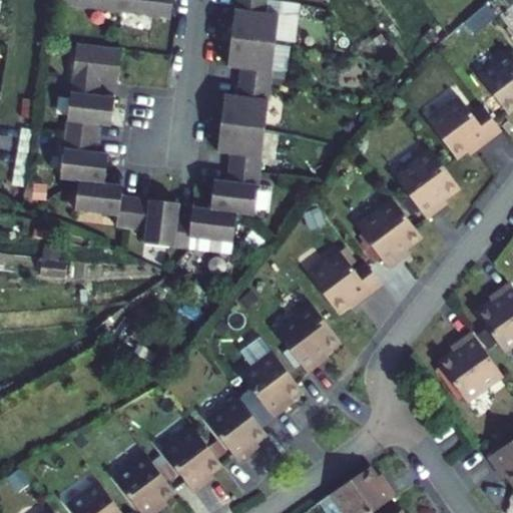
[(54,0),(54,4),(122,12),(120,27),(150,30),(151,15),(170,18),(172,0),(54,0)]
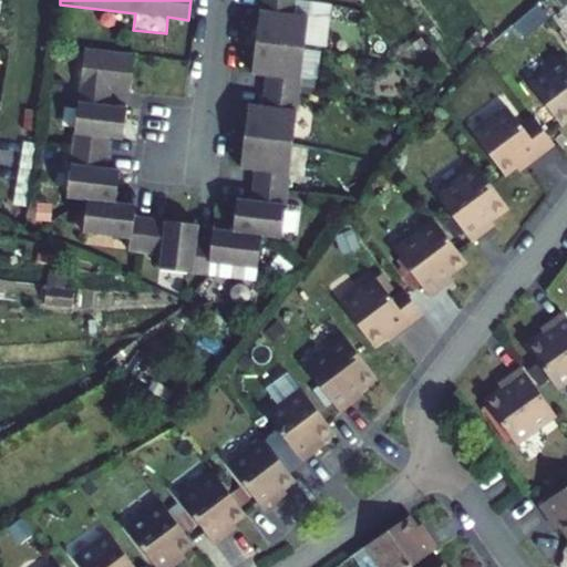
[(135,54),(84,48),(66,196),(86,199),(83,232),(130,237),(129,250),(162,255),(160,269),(209,275),(212,261),(258,268),(261,236),(281,238),(308,16),(294,14),(295,0),(260,0),(253,72),(267,74),(263,106),(248,104),(240,167),(255,169),(251,200),(237,199),(233,232),(213,229),(212,240),(196,239),(198,224),(134,216),(135,205),(115,203),(120,169),(105,168),(109,136),(123,138),(126,107),(109,105),(111,90),(131,92),(135,54)]
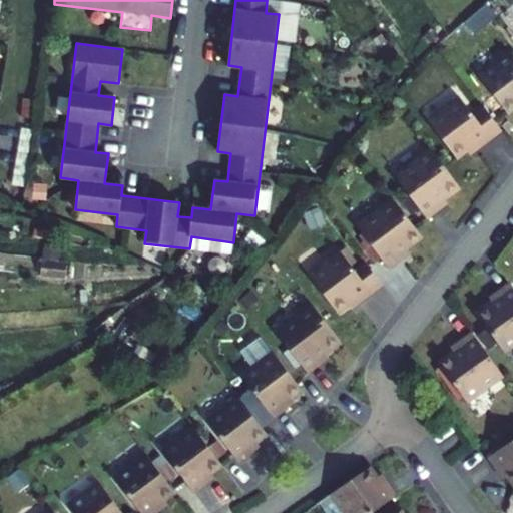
[(512,55),(511,52),(480,76),(508,113),(512,109),(512,55)]
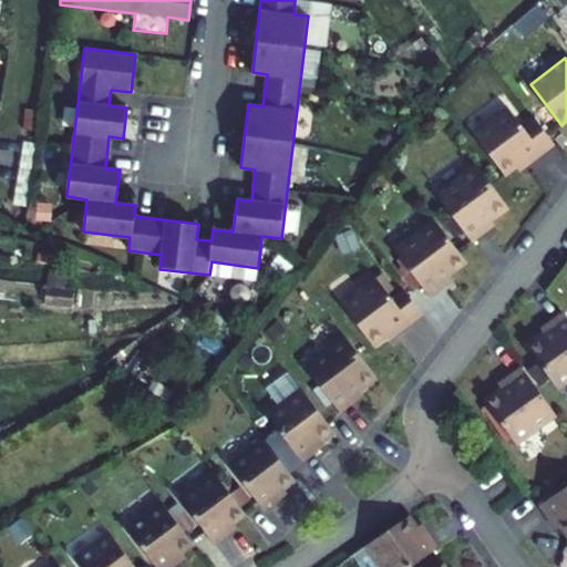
[(519,172),(555,145),(536,119),(524,129),(508,107),(474,133),(505,175),(516,166),(519,172)]
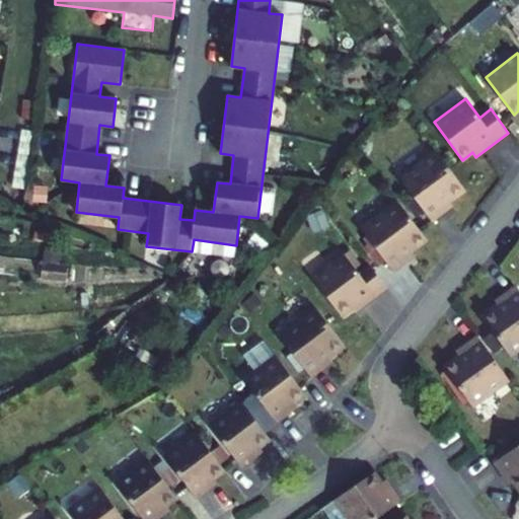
[(399,178),(432,222),(453,206),(450,201),(465,190),(436,151),(399,178)]
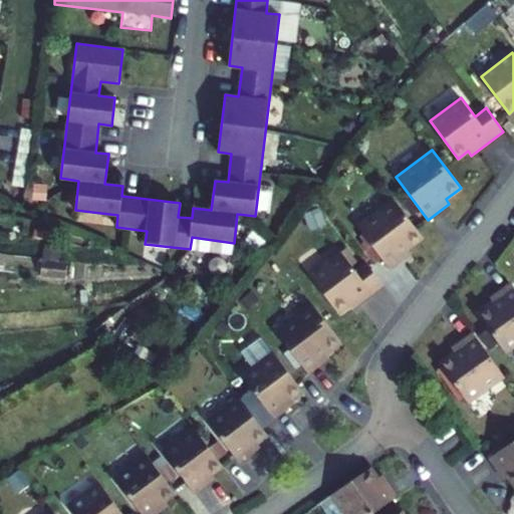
[(357,226),(390,269),(411,253),(408,249),(423,238),(394,199),(357,226)]
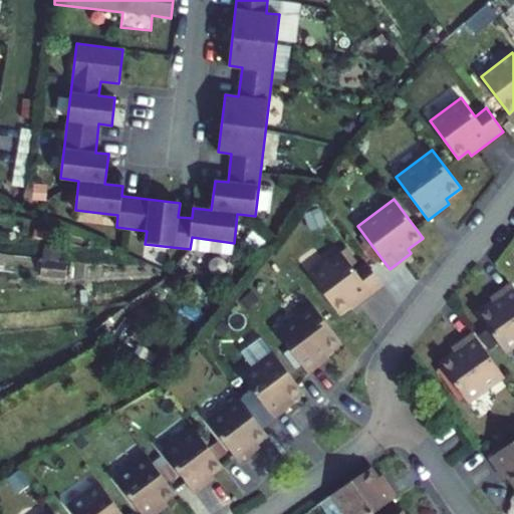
[(351,310),(383,286),(365,262),(354,271),(340,252),(309,275),(338,313),(348,305),(351,310)]
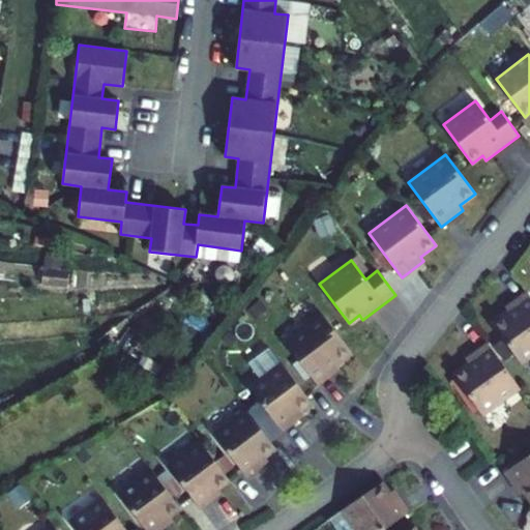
[(69,271),(43,268),(41,284),(67,287),(69,271)]
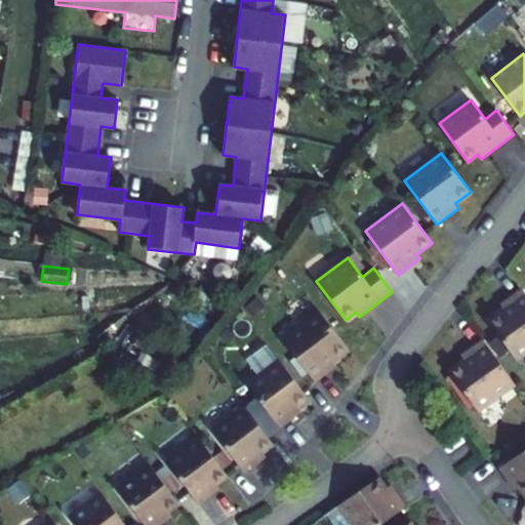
[(524,291),(522,288),(500,304),(503,309),(488,320),(517,360),(524,353),(524,291)]
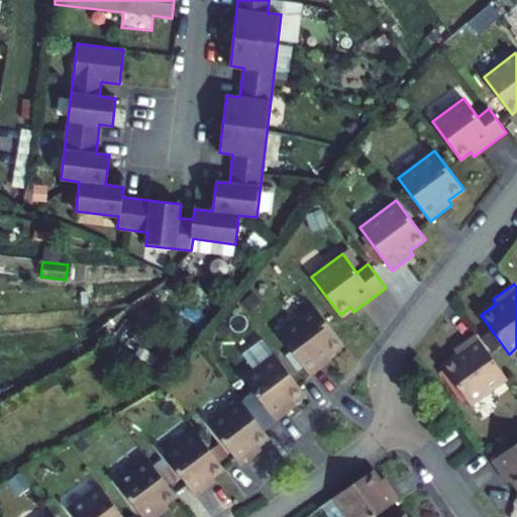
[(278,333),(310,377),(331,360),(328,355),(343,344),(314,305),(278,333)]
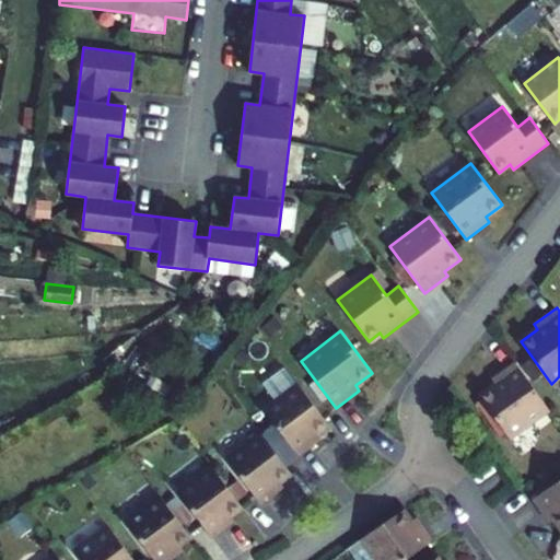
[(549,410),(515,362),(491,378),(494,384),(478,395),(509,439),(549,410)]
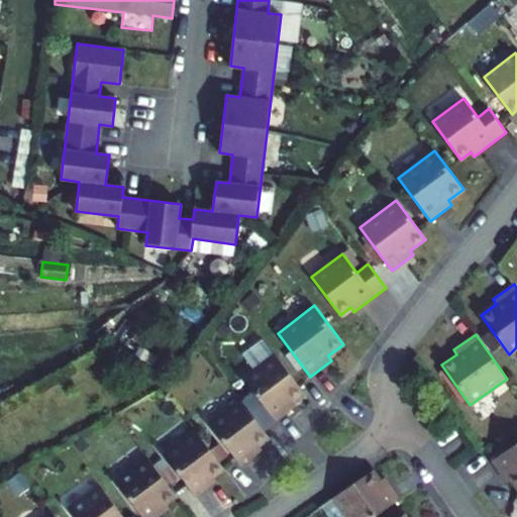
[(294,401),(304,393),(275,354),(243,379),(259,399),(276,421),(297,405),(294,401)]
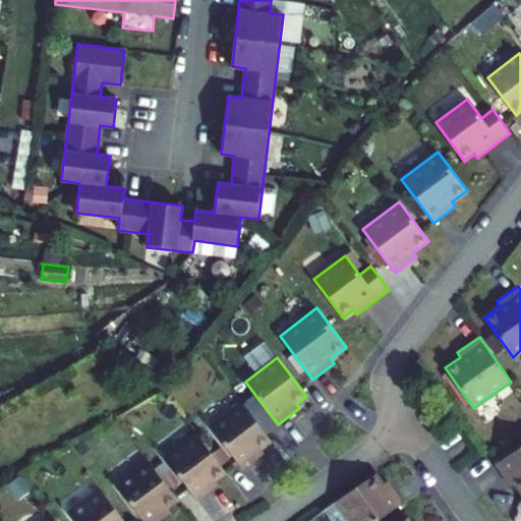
[(266,433),(278,424),(261,402),(248,411),(266,433)]
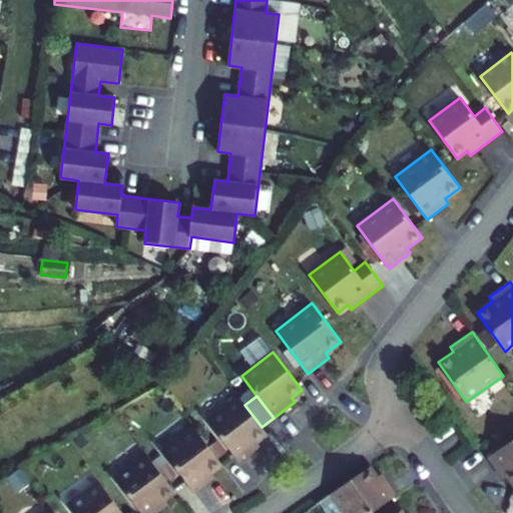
[(257,442),(267,435),(262,427),(244,405),(238,397),(207,420),(239,462),(261,446),(257,442)]
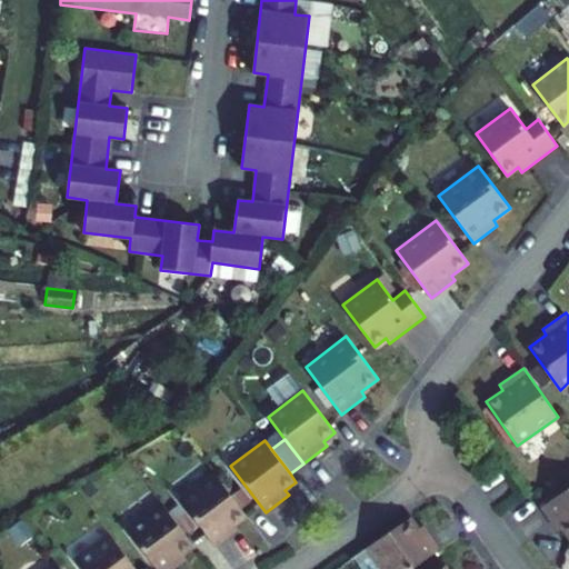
[(236,525),(247,516),(216,475),(181,500),(216,547),(239,529),(236,525)]
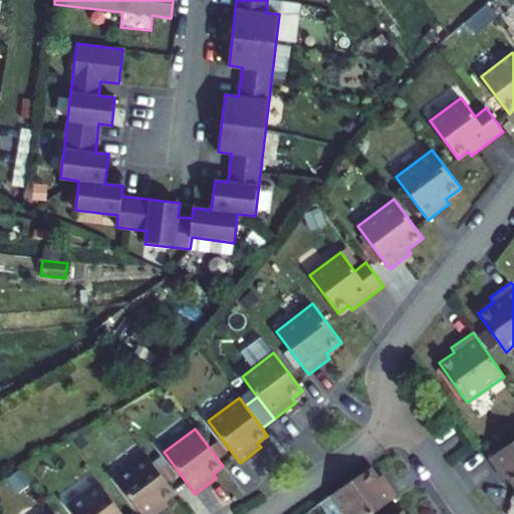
[(513,441),(489,459),(504,481),(508,478),(513,485),(513,441)]
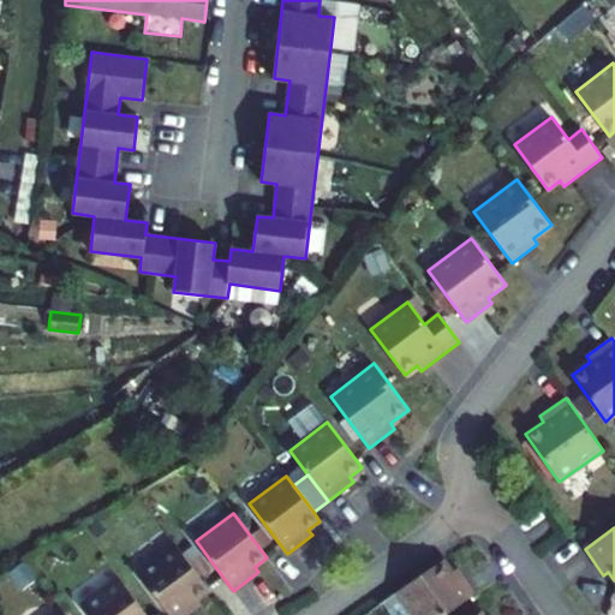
[(198,599),(210,591),(177,545),(138,573),(169,614),(187,614),(202,604),(198,599)]
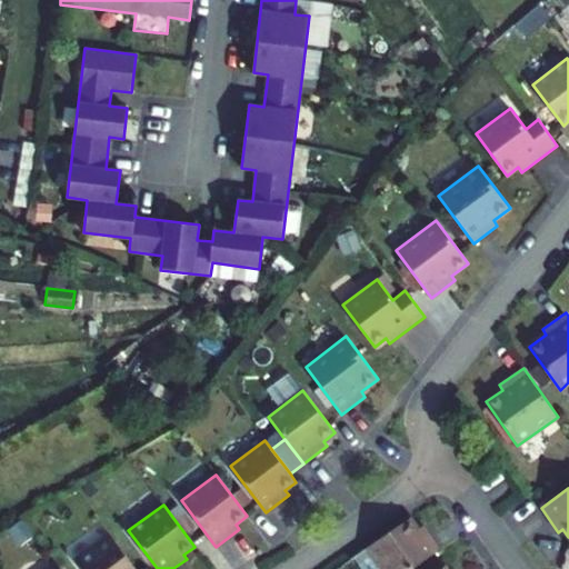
[(418,529),(410,517),(353,557),(361,568),(411,568),(440,549),(423,525),(418,529)]
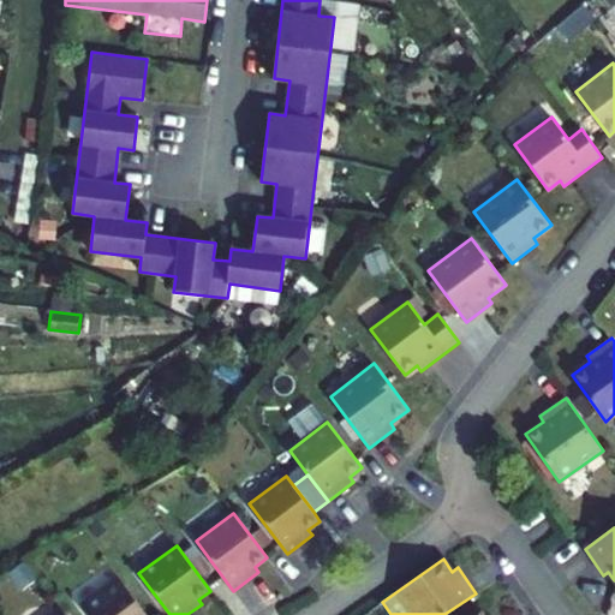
[(147,614),(119,578),(82,607),(88,614),(147,614)]
